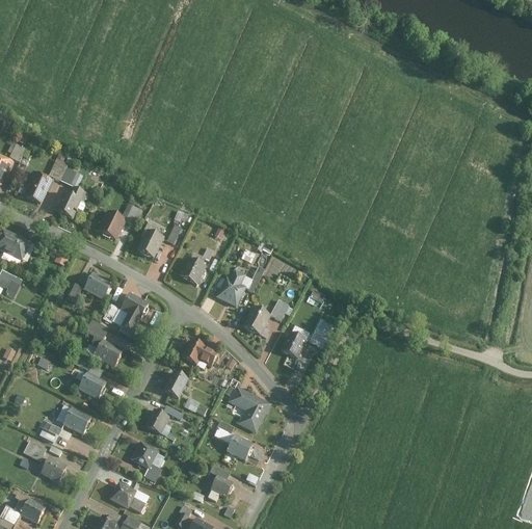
[(21,134),(18,140),(26,143),(29,137),(21,134)]
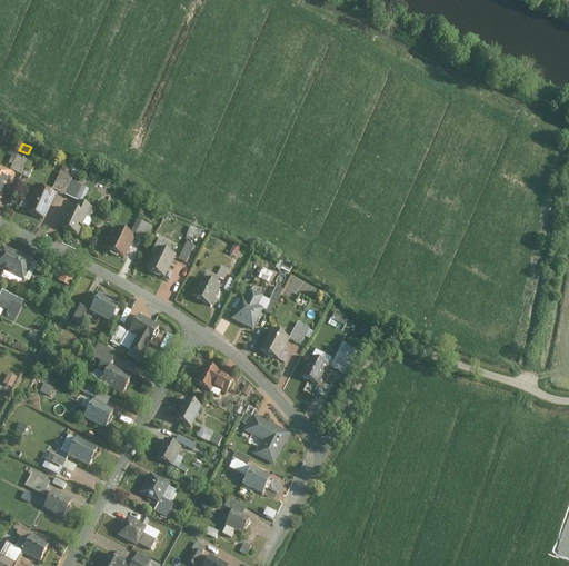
[(28,158),(17,154),(11,167),(21,171),(28,158)]
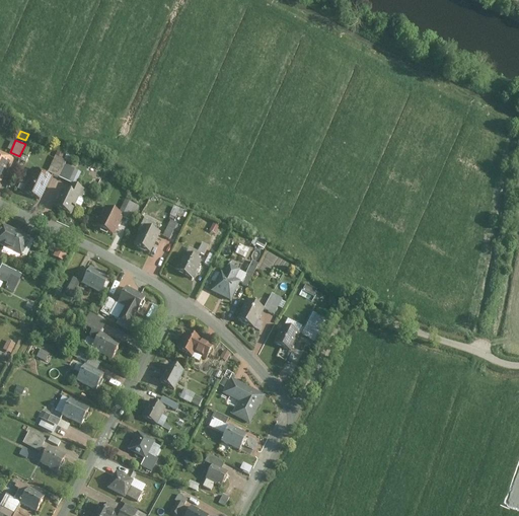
[(0,150),(0,178),(1,179),(12,155),(0,150)]
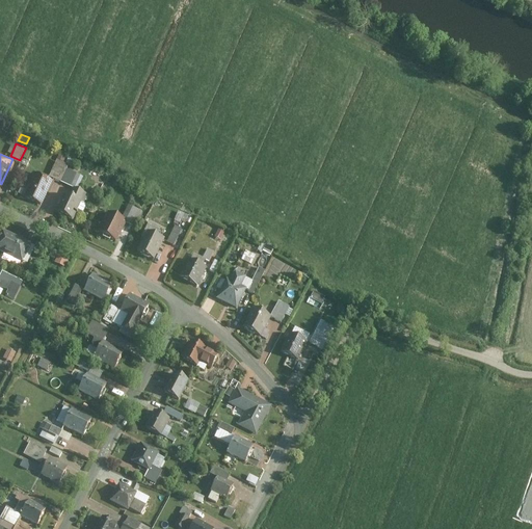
[(69,163),(56,158),(48,175),(60,180),(67,167),(69,163)]
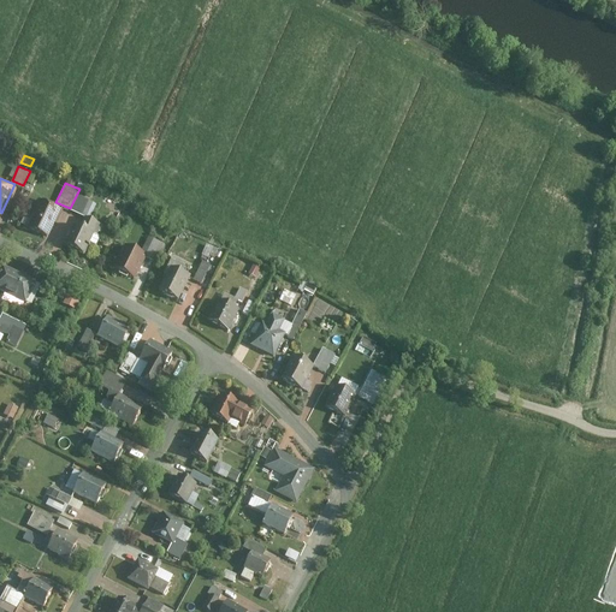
[(77,194),(70,208),(82,213),(88,200),(77,194)]
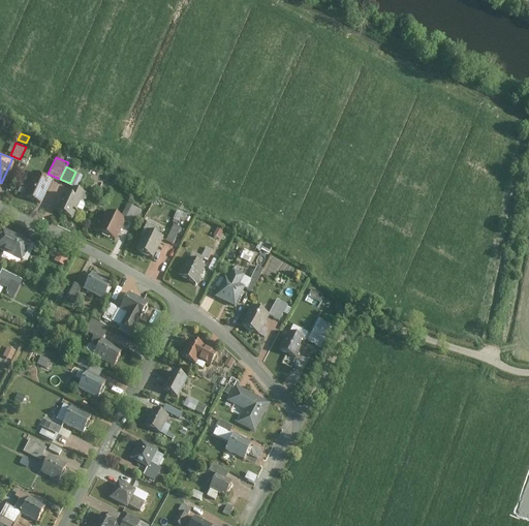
[(29,184),(24,195),(42,204),(53,180),(32,171),(26,182),(29,184)]
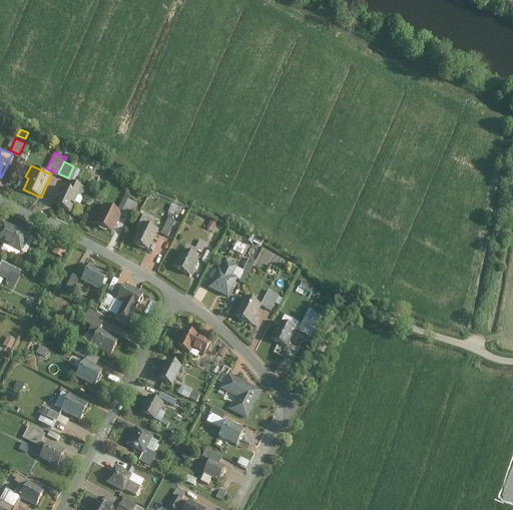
[(61,185),(53,203),(70,209),(76,193),(80,194),(83,186),(70,181),(67,188),(61,185)]
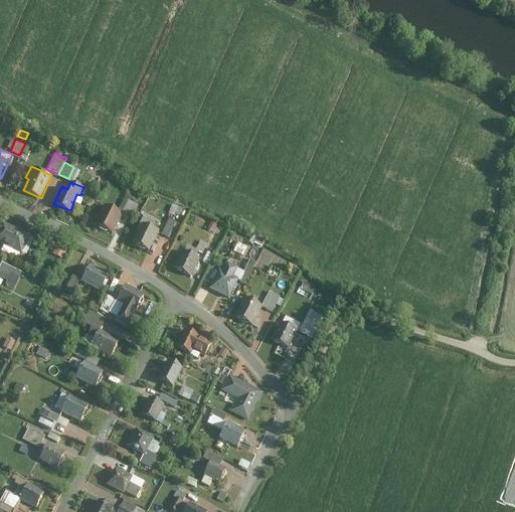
[(118,209),(121,211),(132,215),(138,202),(124,196),(118,209)]
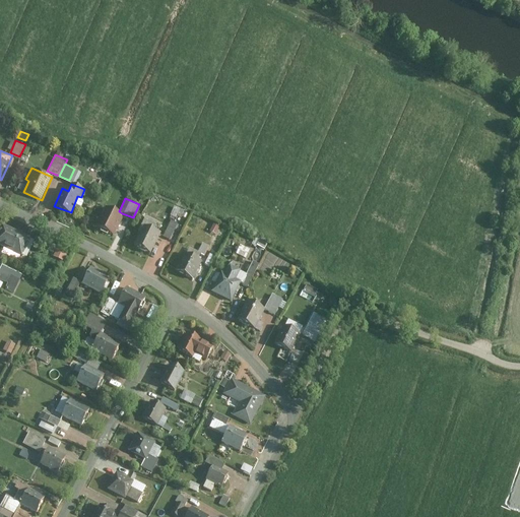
[(122,213),(119,211),(106,205),(96,225),(114,233),(122,213)]
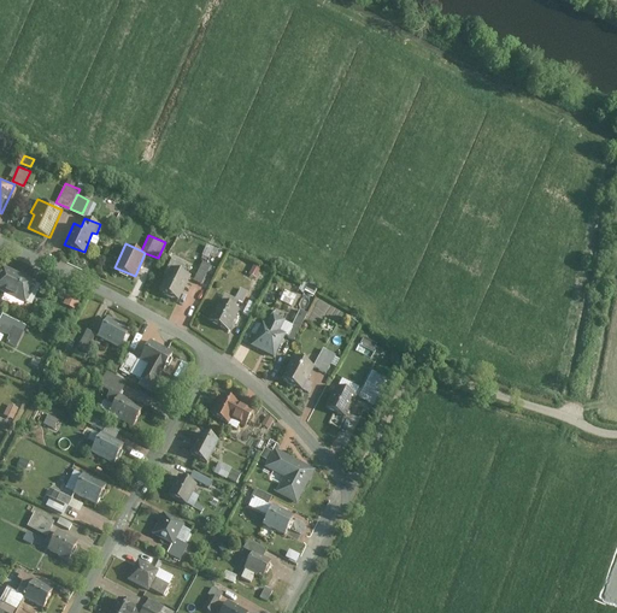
[(218,248),(215,257),(222,260),(225,252),(218,248)]
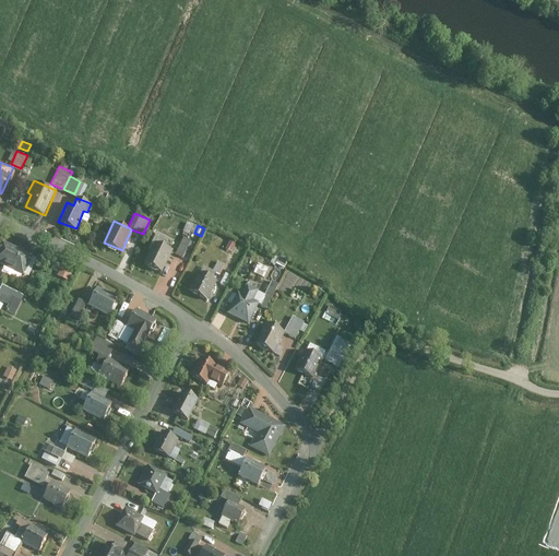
[(195,241),(185,236),(176,253),(187,259),(195,241)]
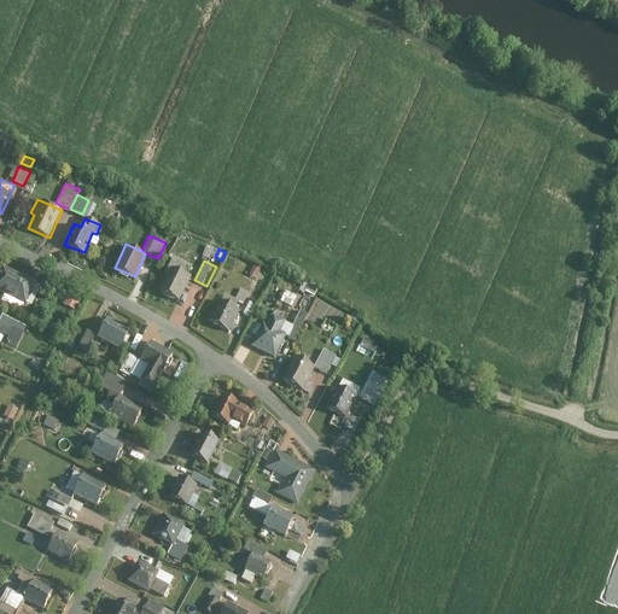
[(261,268),(252,264),(249,274),(257,278),(261,268)]
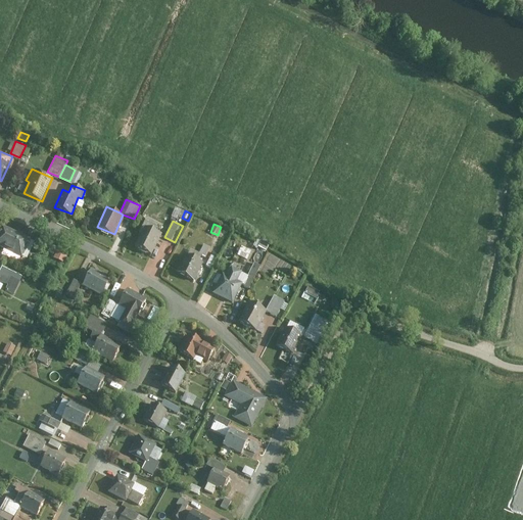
[(32,238),(2,225),(0,229),(0,245),(5,248),(3,252),(21,261),(32,238)]
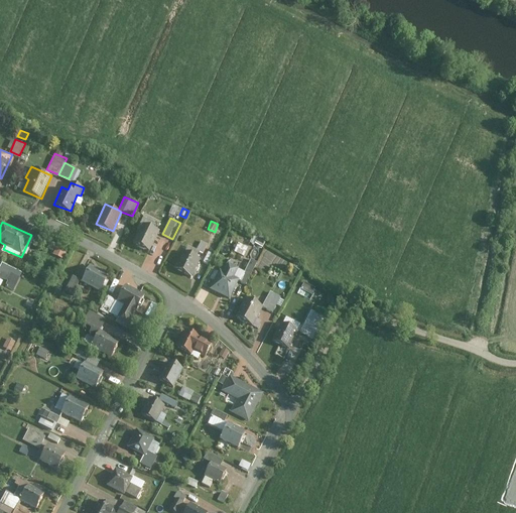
[(143,224),(135,242),(149,249),(158,231),(143,224)]
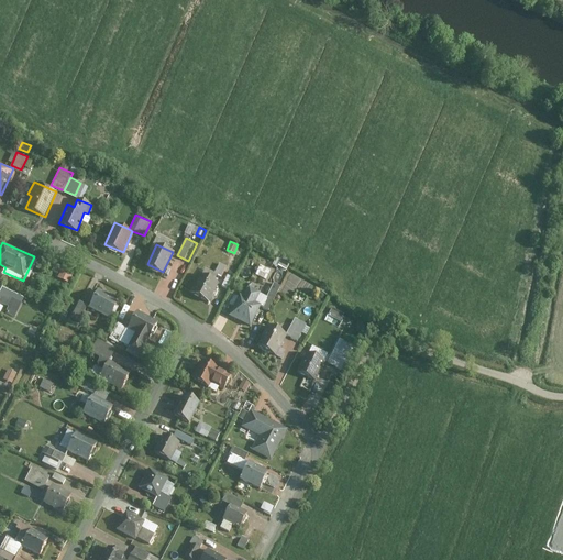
[(225,265),(219,262),(213,271),(221,275),(225,265)]
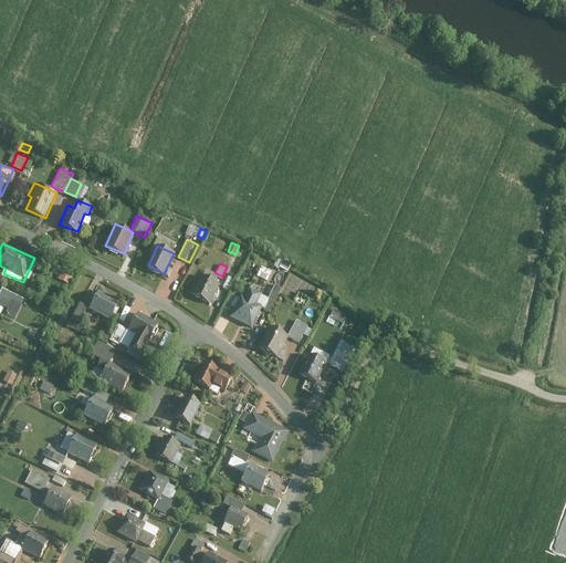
[(290,267),(282,263),(278,272),(285,275),(290,267)]
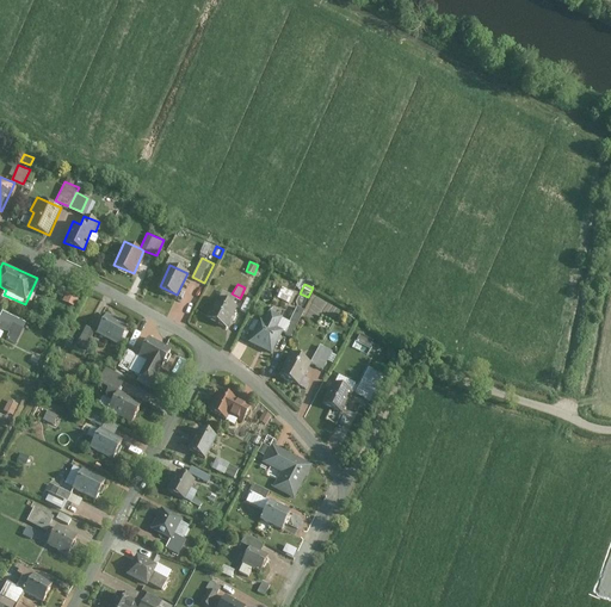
[(283,285),(278,297),(289,302),(294,291),(283,285)]
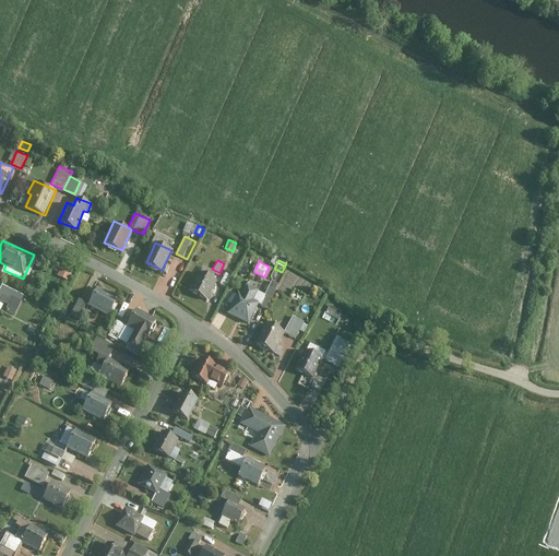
[(73,269),(63,263),(58,276),(68,281),(73,269)]
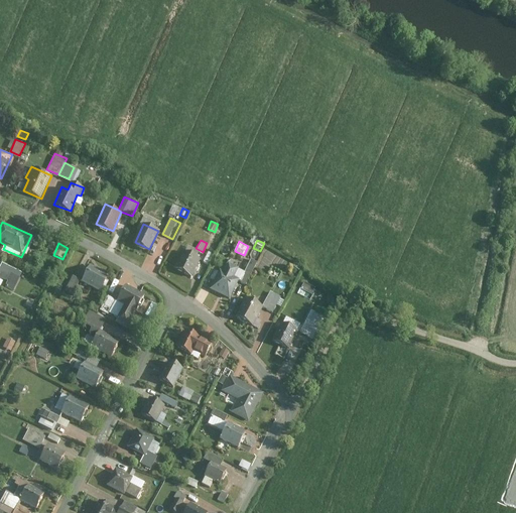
[(183,250),(174,267),(190,275),(200,258),(183,250)]
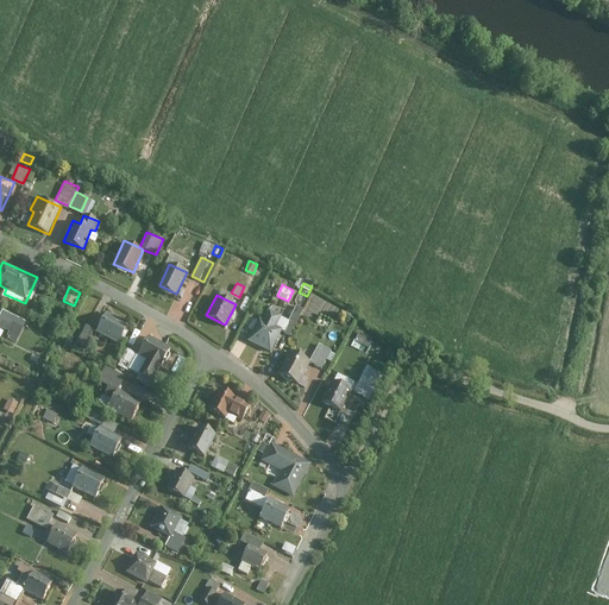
[(251,298),(245,295),(239,308),(245,312),(251,298)]
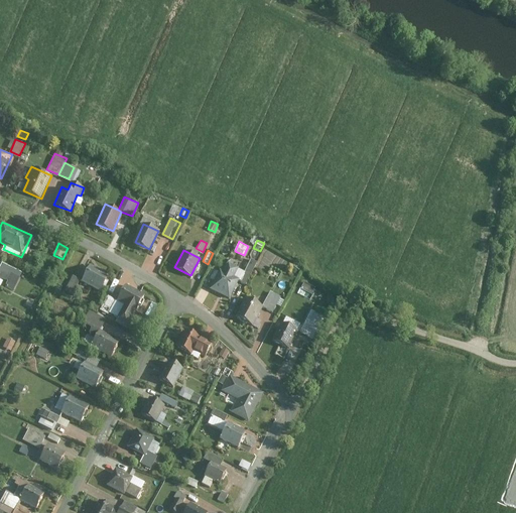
[(257,261),(251,258),(241,278),(248,281),(257,261)]
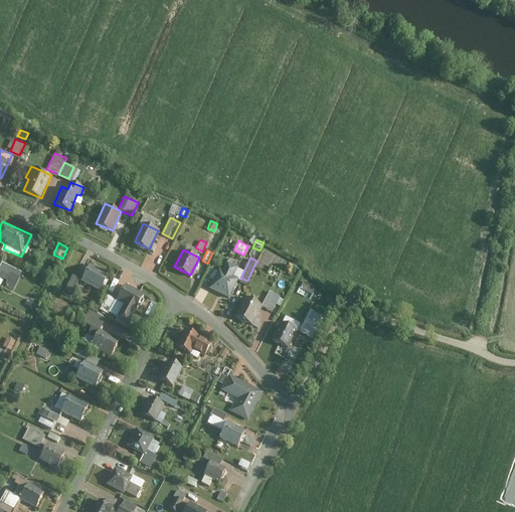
[(0,265),(0,281),(12,287),(20,270),(2,262),(0,265)]
